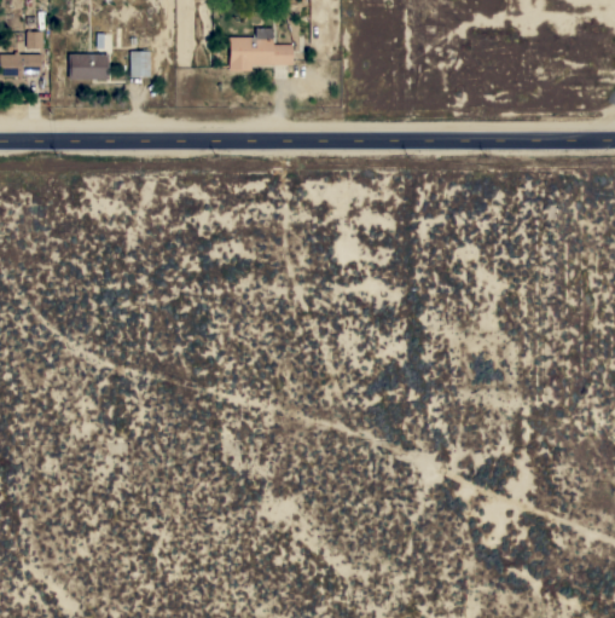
[(253,65),(253,71),(230,71),(230,38),(256,38),(256,29),(274,29),(274,45),(295,45),(294,65),(253,65)]
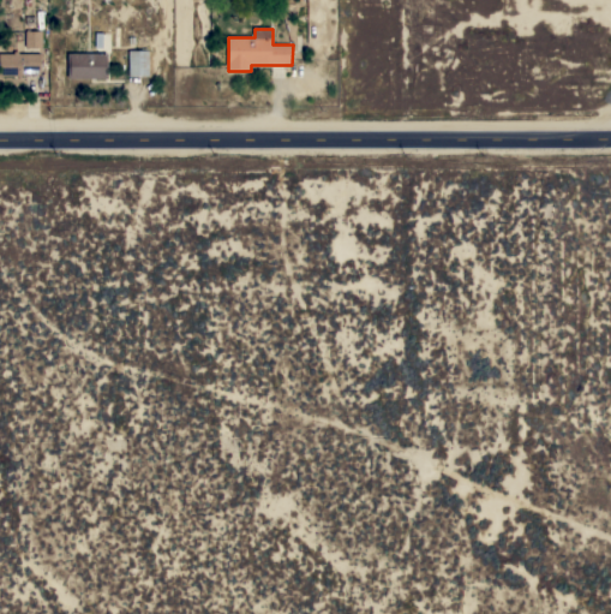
[(43,48),(28,48),(28,31),(43,31),(43,48)]
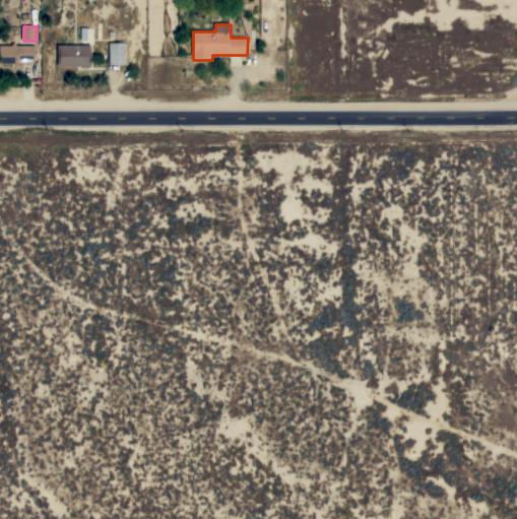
[(127,65),(111,65),(110,44),(127,43),(127,65)]
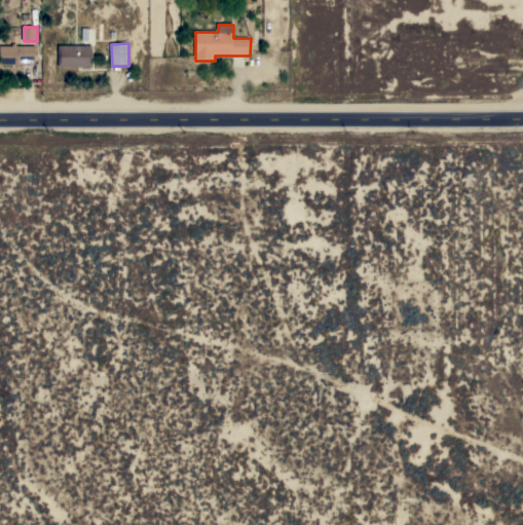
[(0,46),(13,46),(13,44),(17,44),(17,46),(36,46),(36,65),(19,65),(19,66),(0,66),(0,46)]
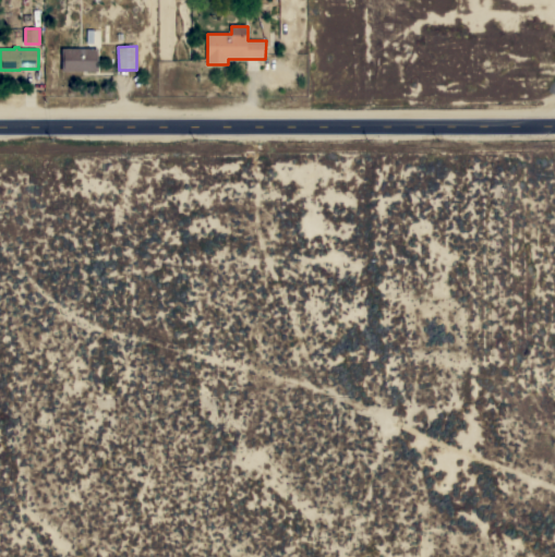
[(99,49),(99,72),(63,72),(63,49),(99,49)]
